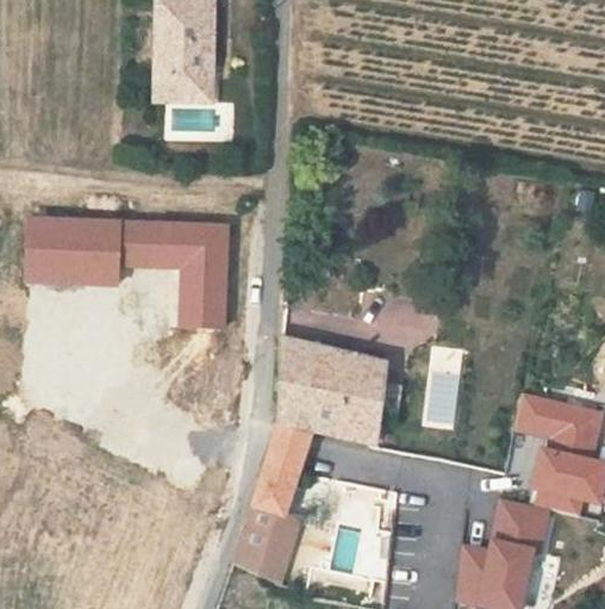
[(161,0),(161,99),(216,100),(216,0),(161,0)]
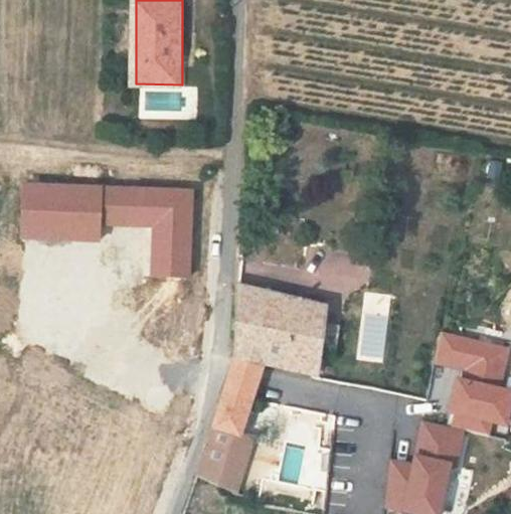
[(191,280),(194,187),(19,183),(18,241),(100,243),(101,227),(147,228),(146,279),(191,280)]
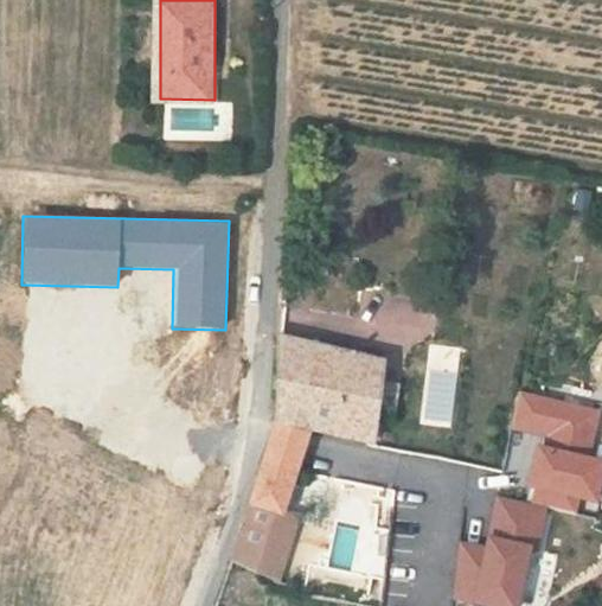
[(306,429),(399,450),(409,452),(414,419),(382,410),(388,355),(283,335),(281,421),(230,569),(262,578),(283,512),(280,511),(306,429)]
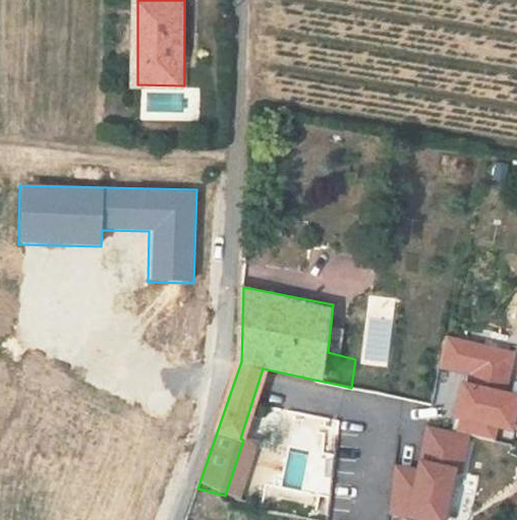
[(394,465),(385,519),(446,519),(461,437),(494,443),(496,432),(510,435),(516,399),(516,393),(509,391),(516,349),(446,337),(441,370),(458,373),(449,429),(423,425),(416,468),(394,465)]
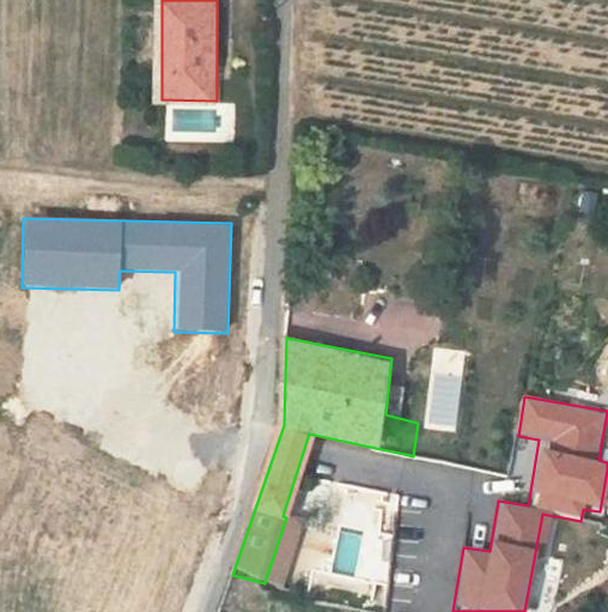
[(286,517),(265,583),(287,587),(305,527),(286,517)]
